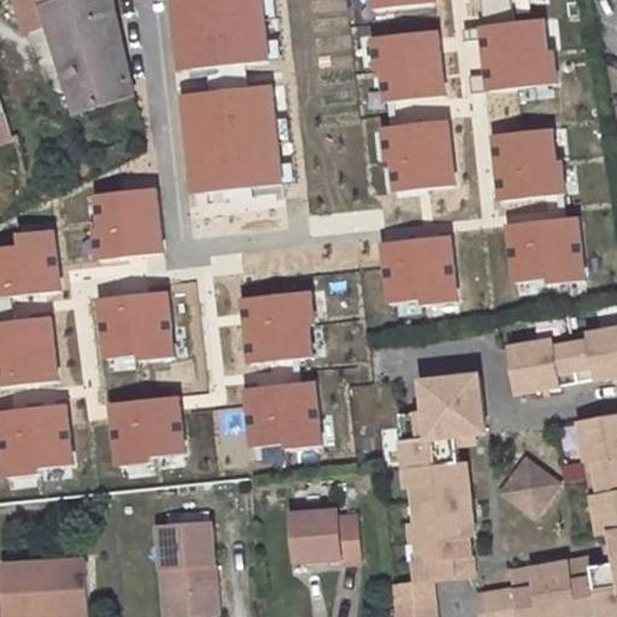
[(17,0),(27,27),(47,19),(78,115),(135,99),(115,0),(17,0)]
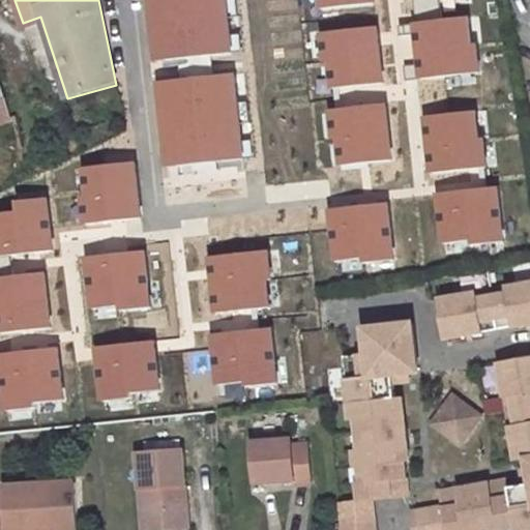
[(143,0),(150,60),(232,50),(225,0),(143,0)]
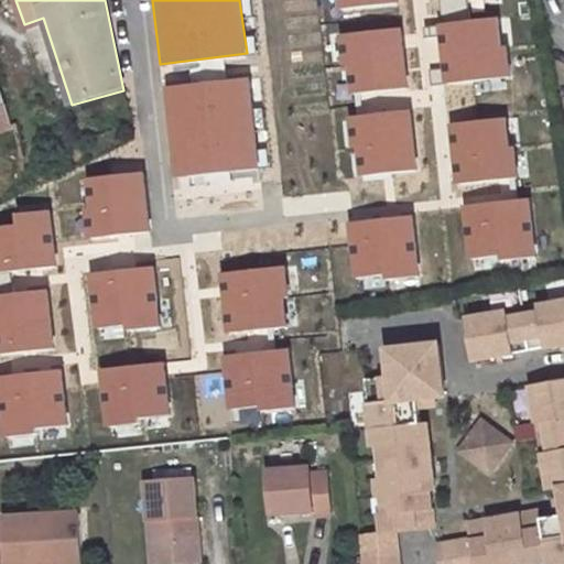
[(398,3),(397,0),(332,0),(334,11),(398,3)]
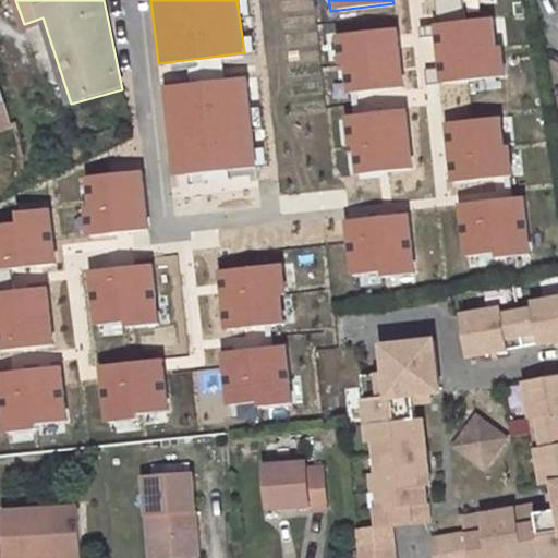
[(499,16),(435,23),(440,83),(506,75),(499,16)]
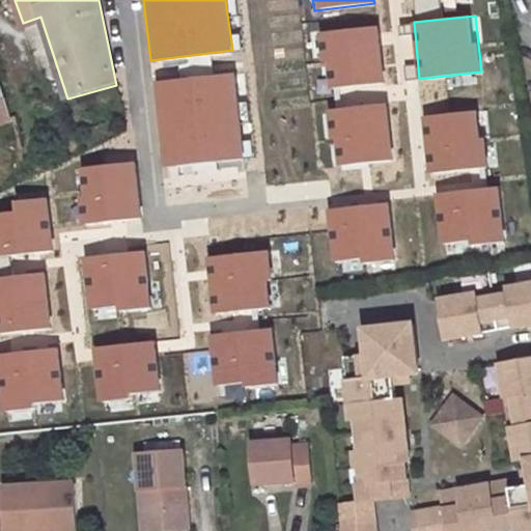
[(383,80),(375,26),(319,33),(327,87),(383,80)]
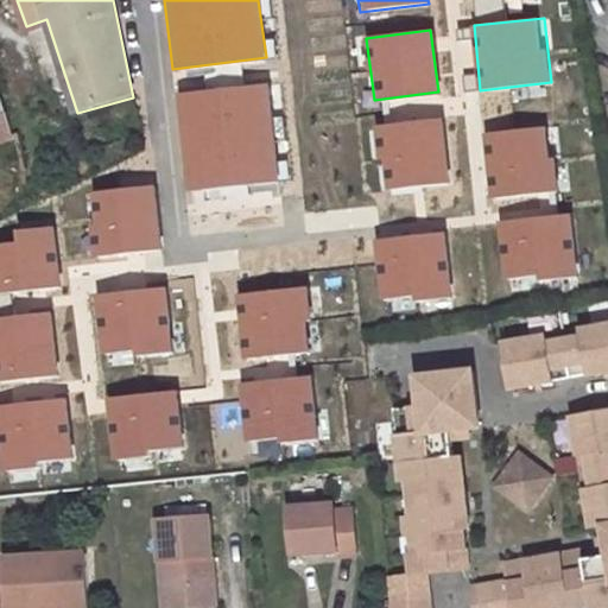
[(184,194),(278,183),(267,83),(172,93),(184,194)]
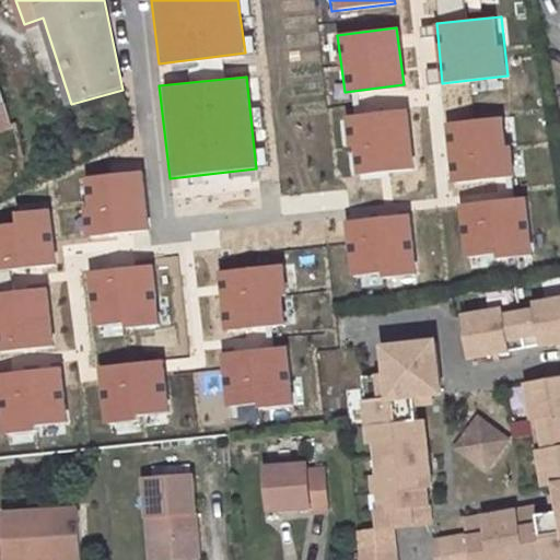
[(405,109),(346,117),(352,174),(412,166),(405,109)]
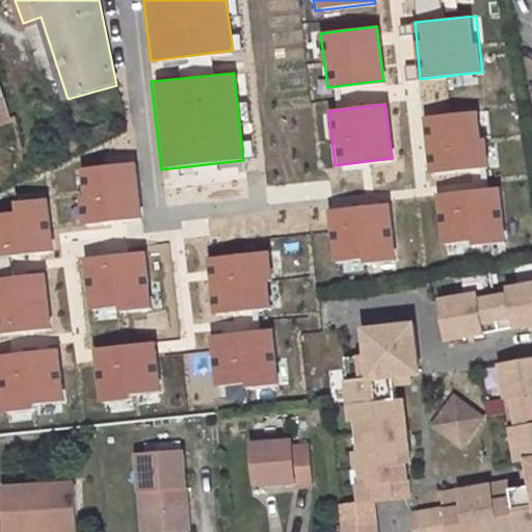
[(420,115),(425,173),(487,167),(485,139),(480,140),(478,110),(420,115)]
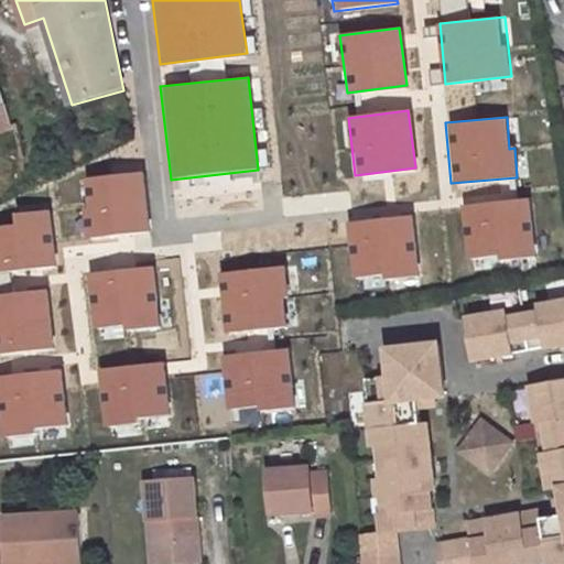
[(87,237),(148,230),(142,172),(82,177),(87,237)]
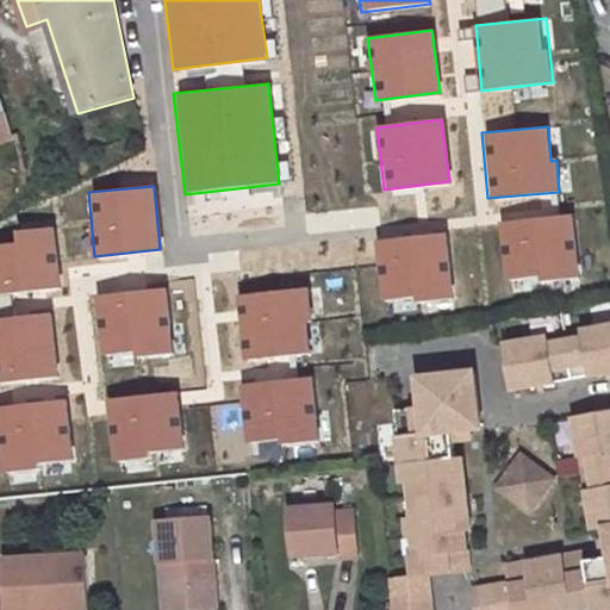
[(578,274),(572,213),(503,221),(509,277),(539,274),(539,278),(578,274)]
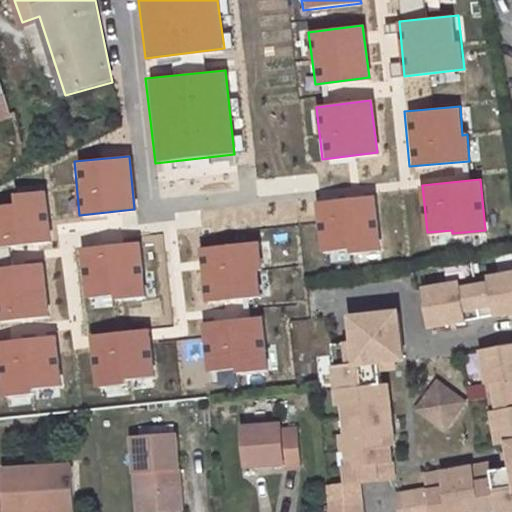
[(0,247),(54,243),(49,187),(10,191),(12,204),(0,205),(0,247)]
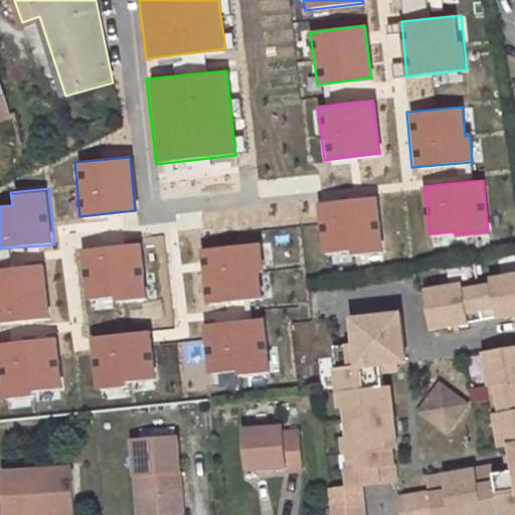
[(384,252),(378,196),(316,203),(322,259),(384,252)]
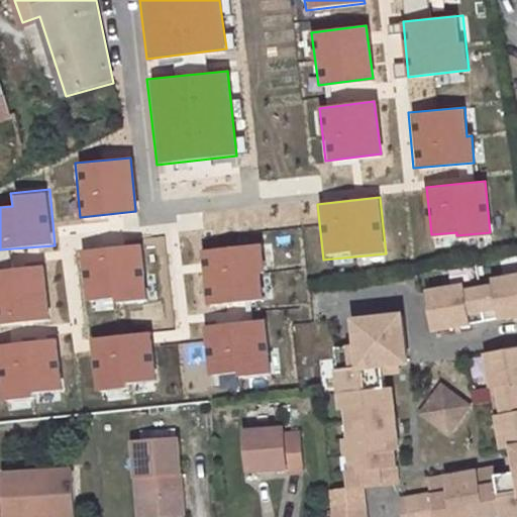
[(265,298),(260,245),(201,250),(205,303),(265,298)]
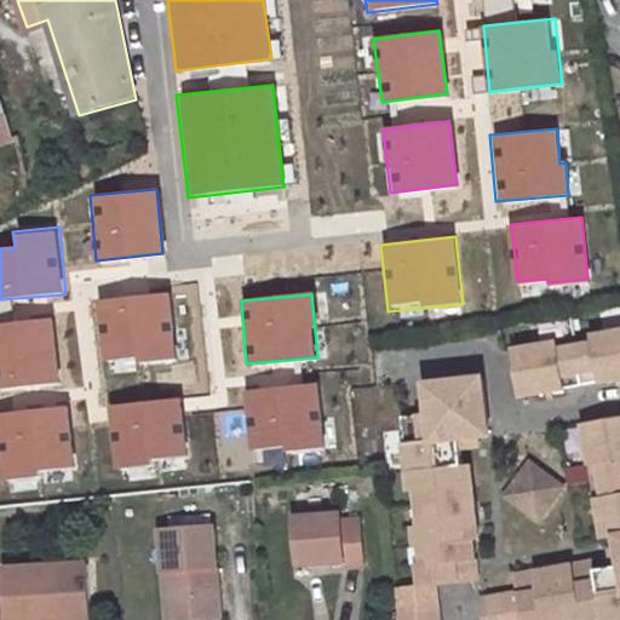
[(173,359),(166,296),(98,304),(104,357),(133,354),(135,363),(173,359)]
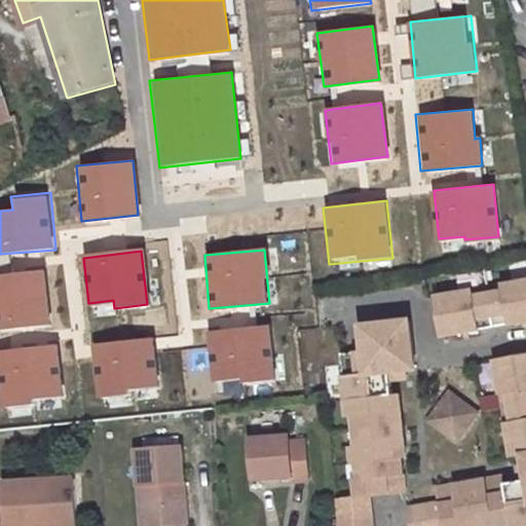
[(0,330),(49,324),(43,272),(0,276),(0,330)]
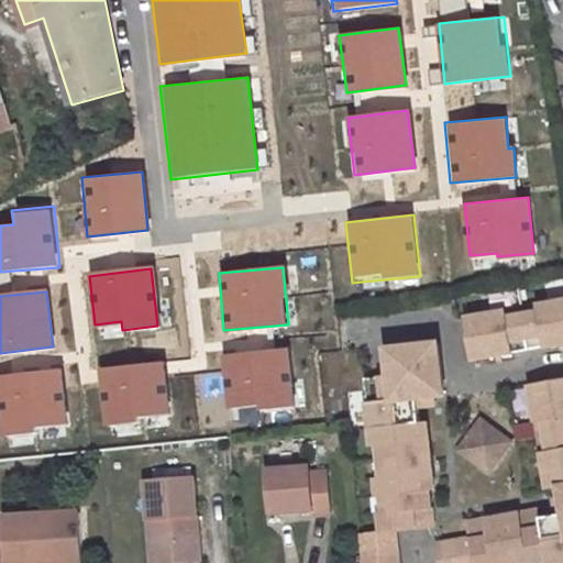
[(562,300),(465,319),(472,360),(562,343),(562,300)]
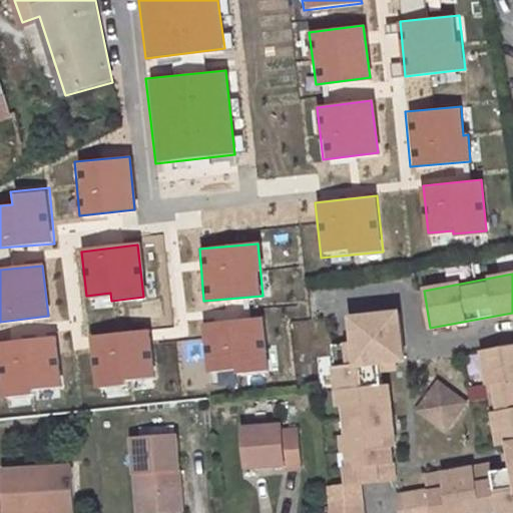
[(381,373),(380,363),(397,362),(405,361),(400,313),(352,319),(355,343),(346,345),(347,354),(334,356),(340,407),(344,406),(347,436),(343,436),(345,452),(348,452),(349,467),(346,467),(348,485),(329,487),(332,512),(363,512),(361,483),(395,479),(392,447),(396,447),(389,385),(383,386),(381,373)]
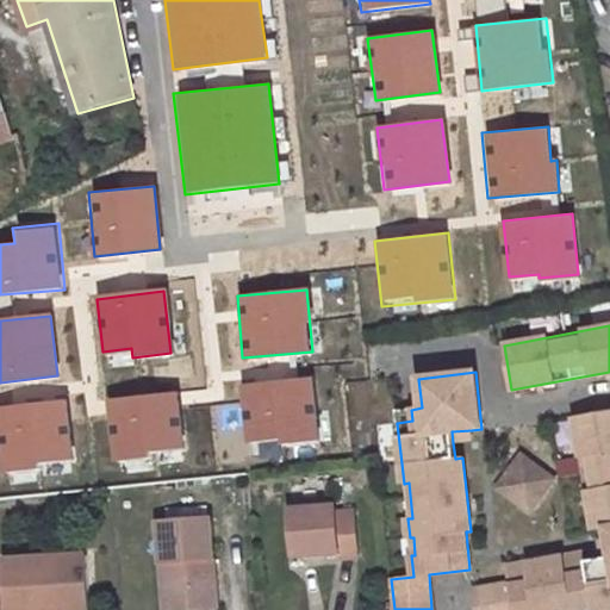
[(319,440),(312,379),(242,387),(248,442),(280,439),(281,443),(319,440)]
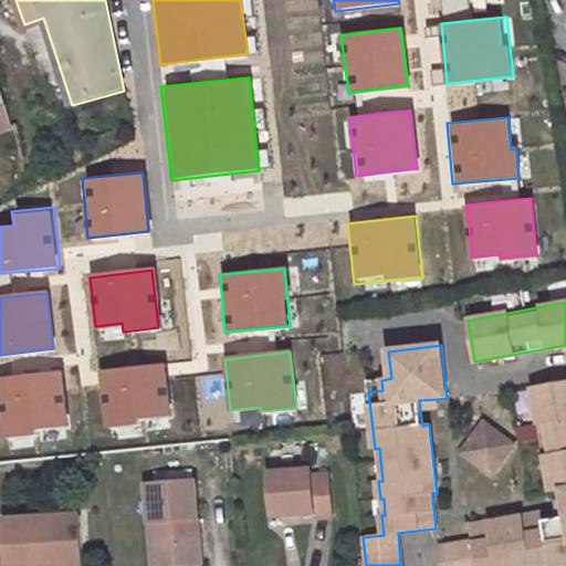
[(170,417),(161,363),(97,373),(106,427),(170,417)]
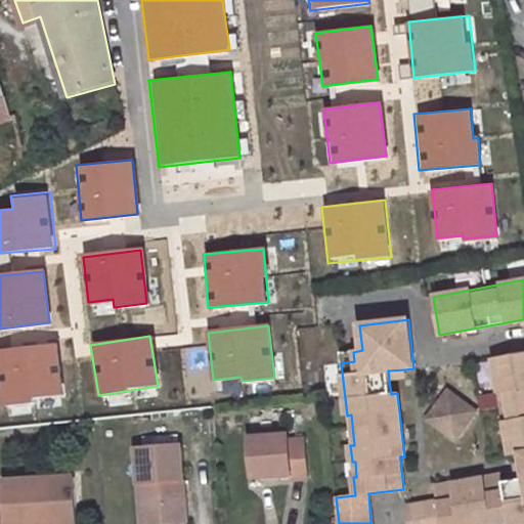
[(64,396),(55,343),(0,351),(0,386),(3,405),(64,396)]
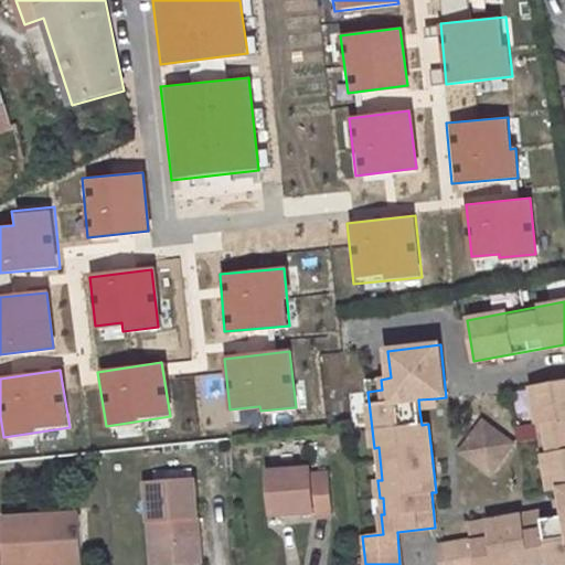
[(366,381),(368,392),(382,390),(381,380),(366,381)]
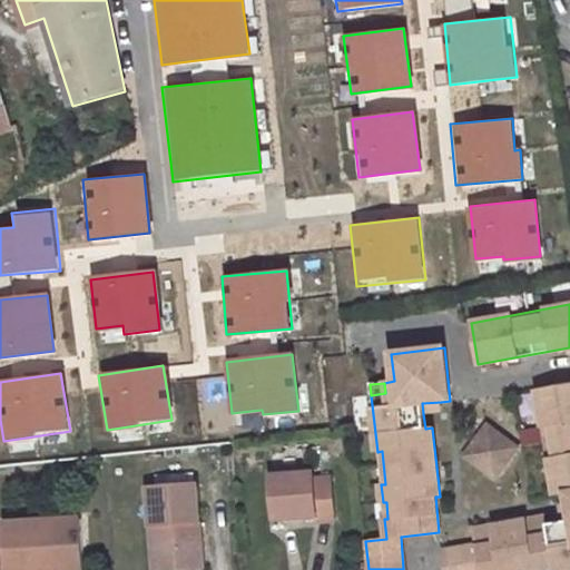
[(569,521),(560,523),(547,526),(546,522),(528,526),(527,519),(490,526),(491,532),(473,534),(475,546),(443,551),(445,569),(523,569),(534,568),(534,569),(548,569),(554,569),(569,569),(569,384),(537,391),(554,495),(567,493),(568,502),(569,514),(569,521)]
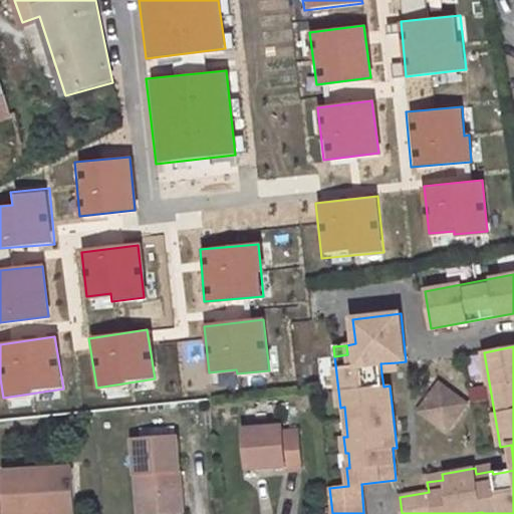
[(380,363),(381,373),(399,371),(398,362),(380,363)]
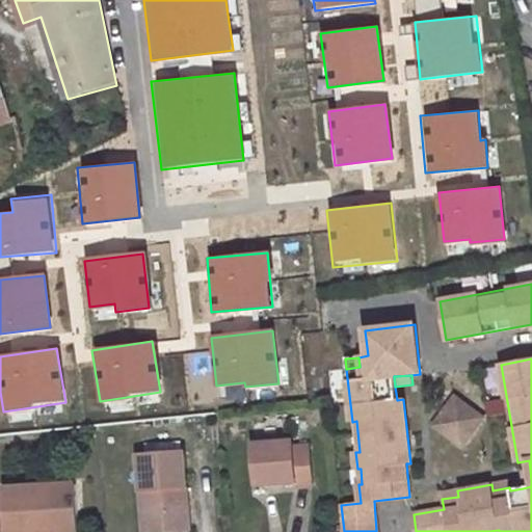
[(454,395),(431,426),(462,450),(485,418),(454,395)]
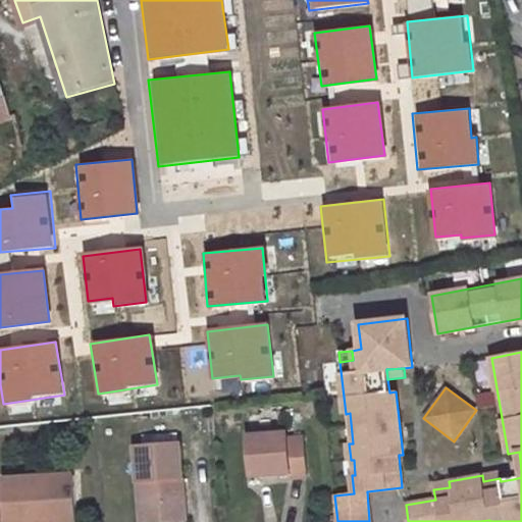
[(286,433),(249,436),(251,476),(291,473),(291,478),(306,476),(303,438),(288,439),(286,433)]
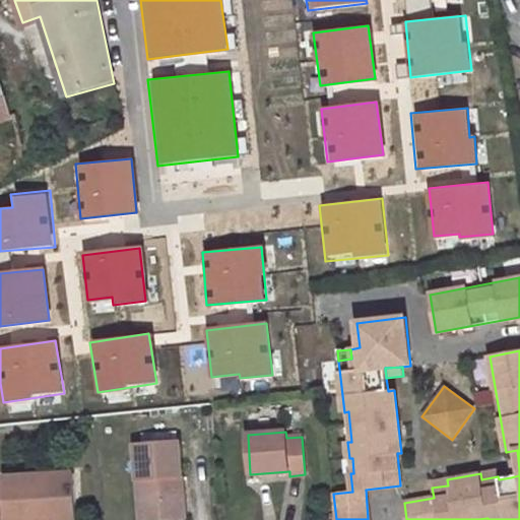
[(178,442),(134,446),(140,519),(159,519),(160,519),(159,515),(166,510),(184,509),(182,488),(179,488),(178,478),(181,477),(178,442)]
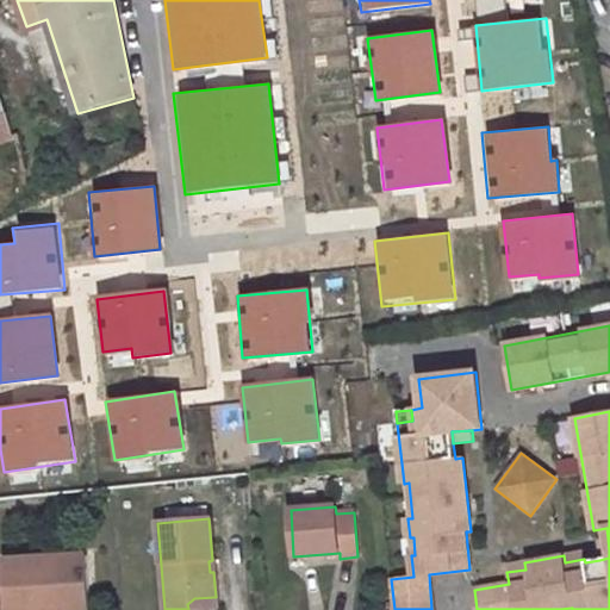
[(596,540),(599,560),(609,558),(609,551),(608,537),(596,540)]
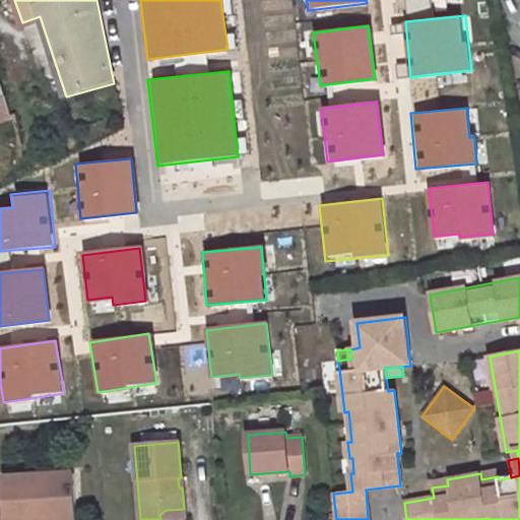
[(77,519),(74,474),(3,477),(6,519),(77,519)]
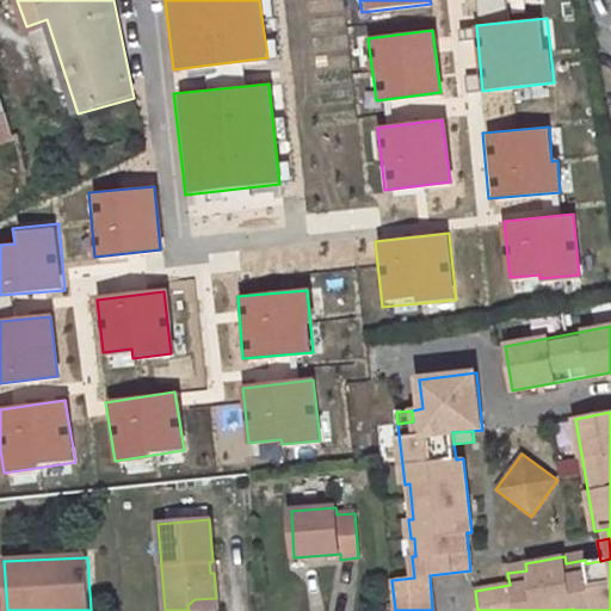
[(189,610),(217,609),(216,598),(195,599),(187,605),(189,610)]
